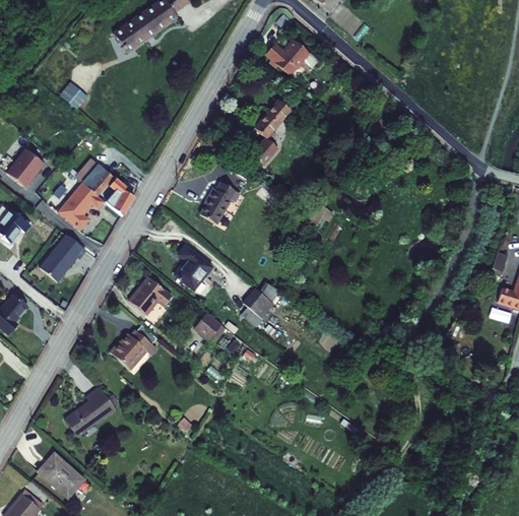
[(188,3),(186,0),(163,0),(113,36),(126,54),(177,19),(173,14),(188,3)]
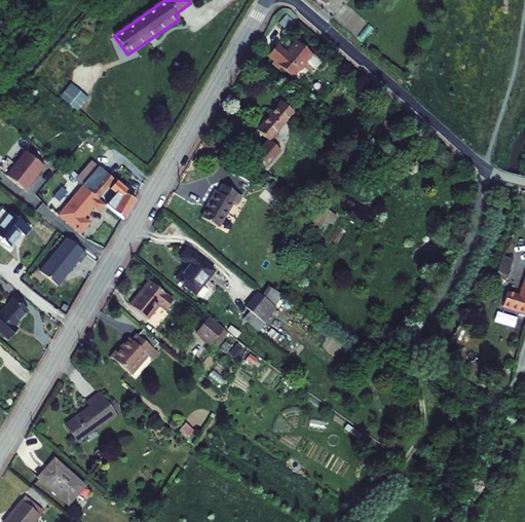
[(287,11),(279,20),(289,26),(295,17),(287,11)]
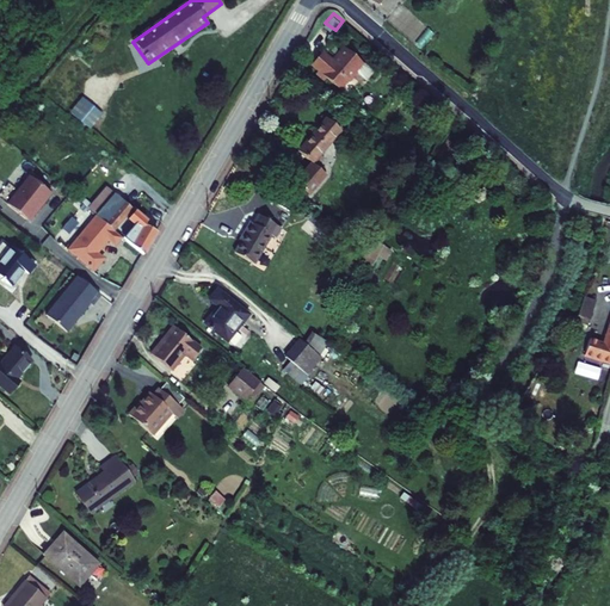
[(377,68),(346,42),(338,51),(339,51),(336,56),(325,48),(313,61),(344,87),(352,78),(353,79),(361,69),(370,76),(377,68)]
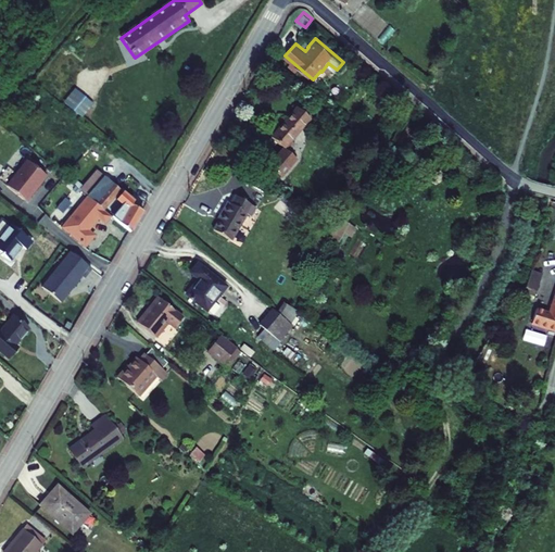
[(79,91),(71,102),(82,112),(90,101),(79,91)]
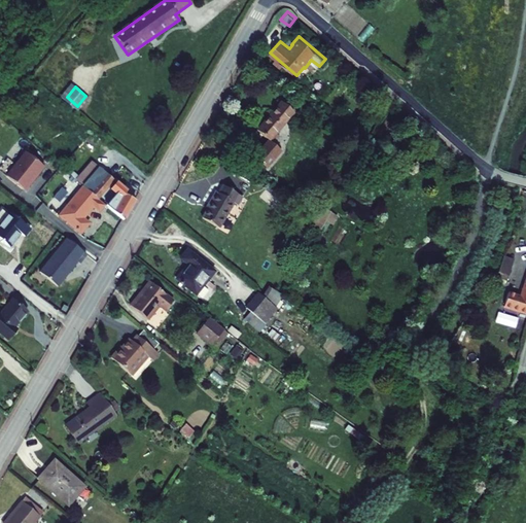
[(293,116),(280,103),(256,131),(269,141),(254,159),(269,170),(283,151),(276,145),(280,139),(278,136),(293,116)]
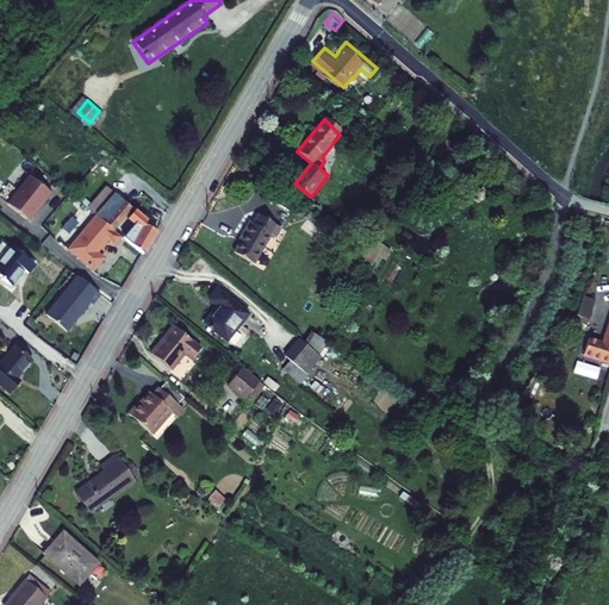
[(29,170),(6,199),(30,217),(53,188),(29,170)]
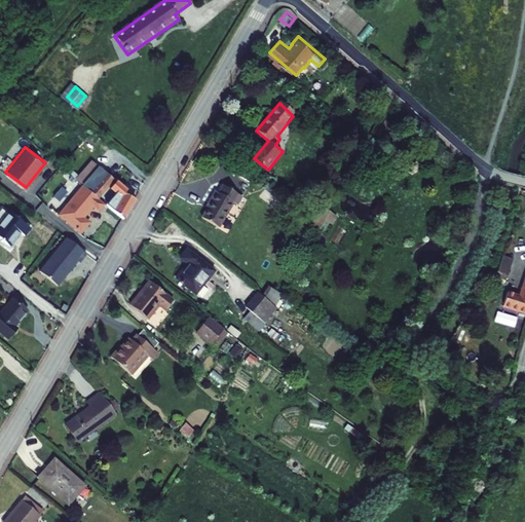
[(129,188),(107,171),(89,192),(100,200),(110,187),(119,195),(109,209),(124,222),(138,201),(127,193),(129,188)]
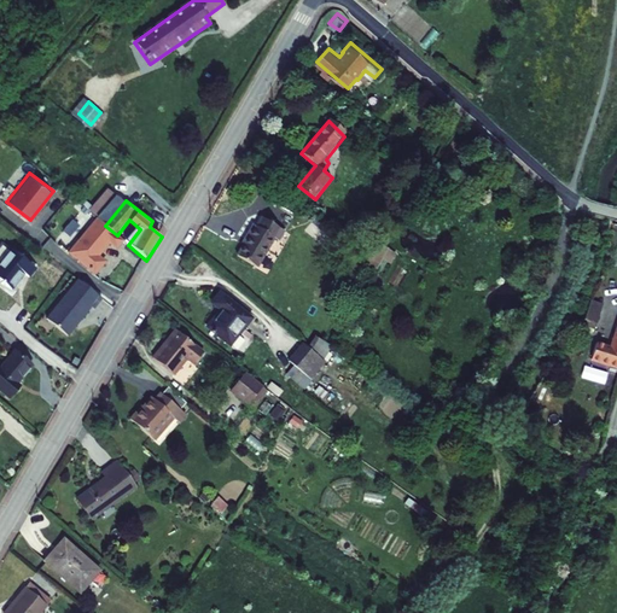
[(289,228),(268,212),(261,223),(257,220),(237,250),(257,264),(275,235),(281,240),(289,228)]
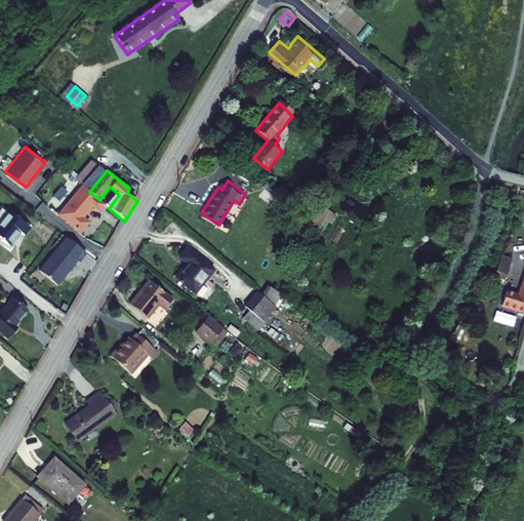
[(107,206),(99,200),(89,192),(88,190),(63,218),(82,234),(89,225),(84,219),(93,209),(101,214),(107,206)]
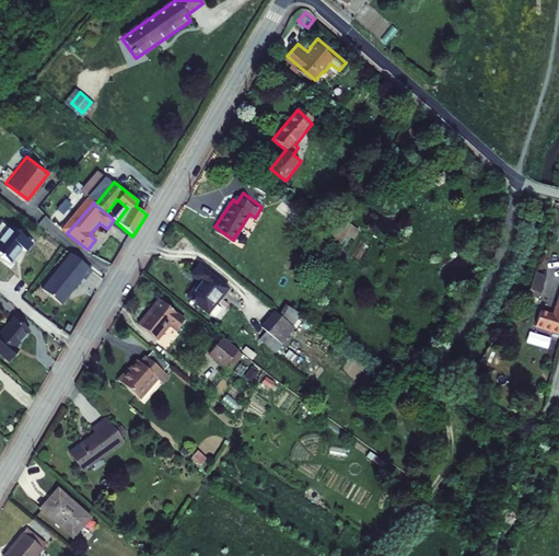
[(356,220),(347,213),(335,231),(345,239),(356,220)]
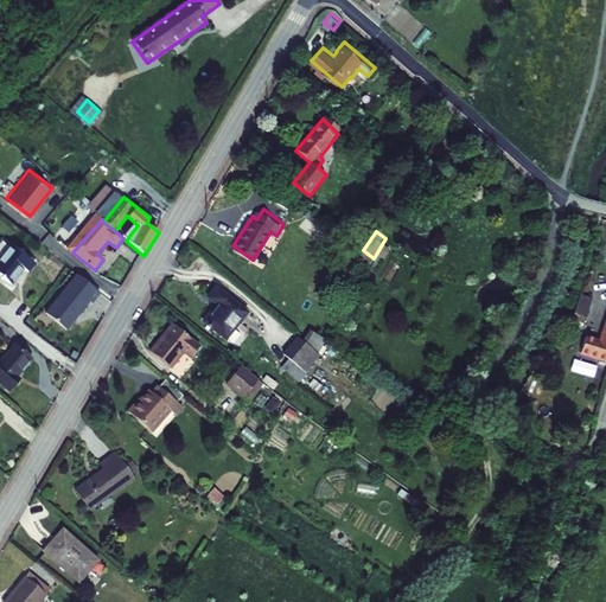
[(29,256),(12,274),(31,289),(39,280),(44,285),(51,276),(29,256)]
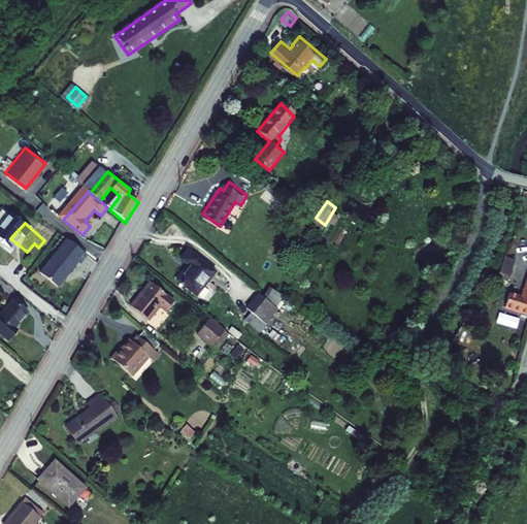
[(87,249),(69,234),(41,268),(59,283),(87,249)]
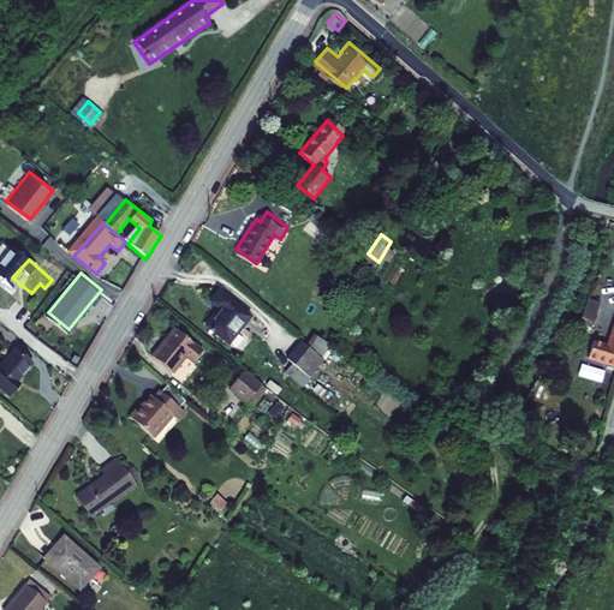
[(12,277),(7,282),(27,299),(31,293),(12,277)]
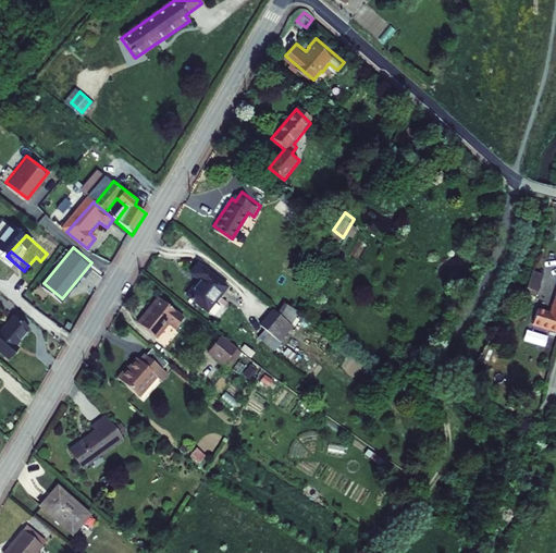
[(194,256),(184,268),(193,274),(182,290),(205,305),(223,278),(194,256)]
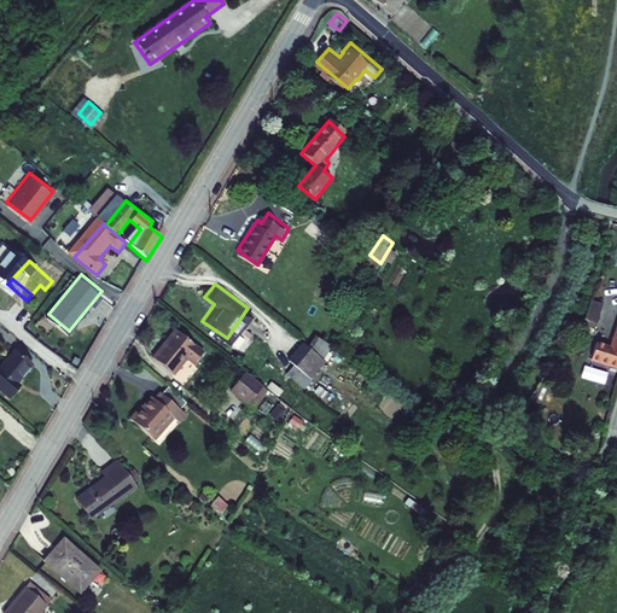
[(592,296),(583,320),(597,326),(605,301),(592,296)]
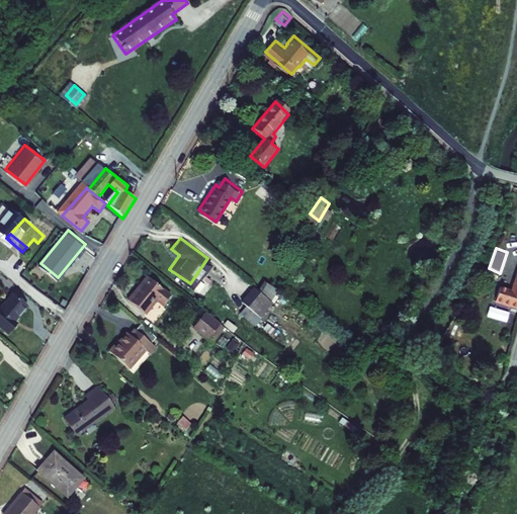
[(170,287),(144,270),(137,283),(134,281),(125,293),(146,307),(154,292),(162,297),(170,287)]
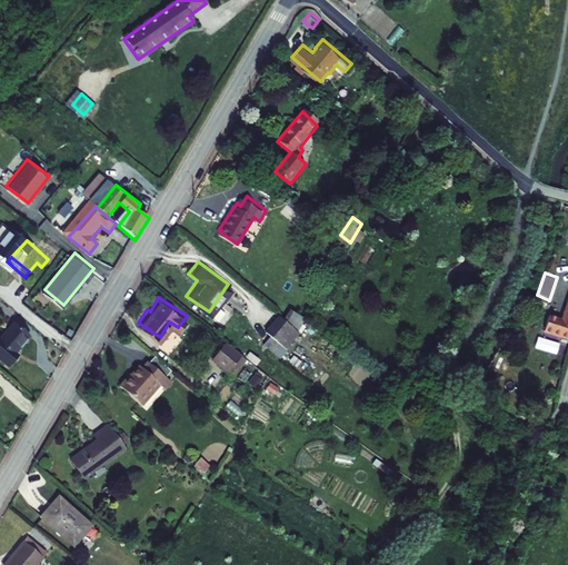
[(312,308),(297,298),(290,309),(305,320),(310,311),(312,308)]
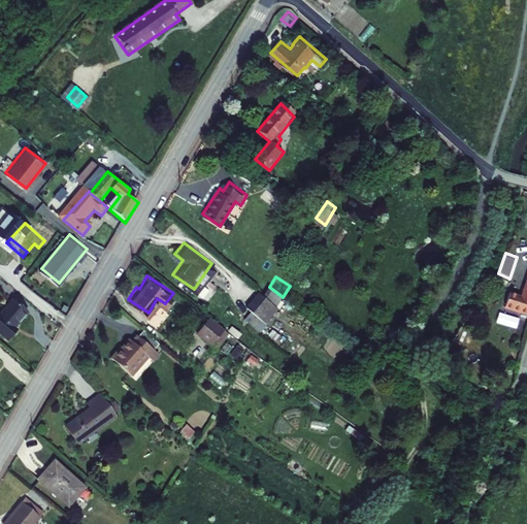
[(273,313),(283,297),(269,287),(264,284),(254,299),(273,313)]
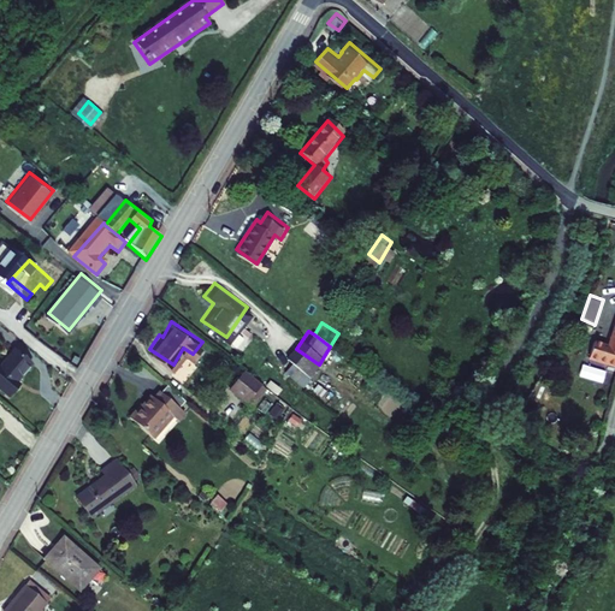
[(614,333),(611,344),(596,338),(591,354),(614,362),(614,333)]
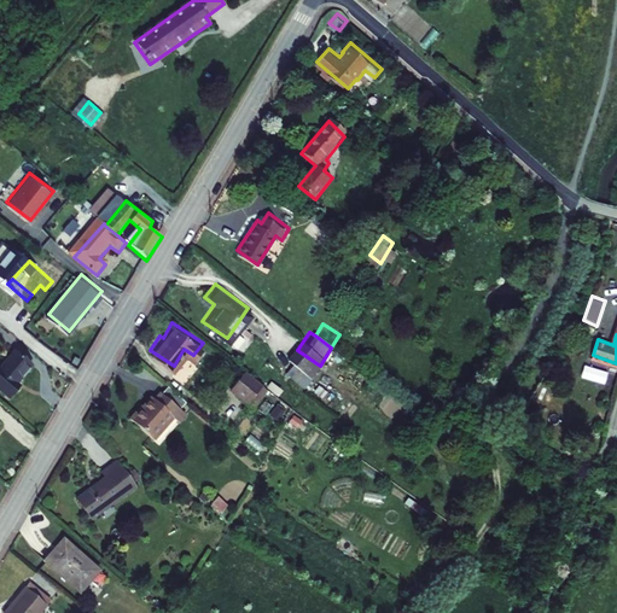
[(25,361),(11,349),(0,360),(0,390),(5,395),(16,381),(11,378),(25,361)]
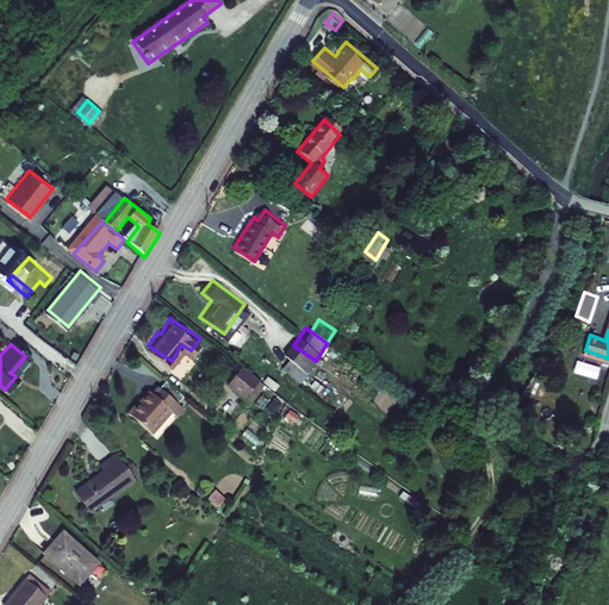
[(261,368),(242,355),(229,374),(248,387),(261,368)]
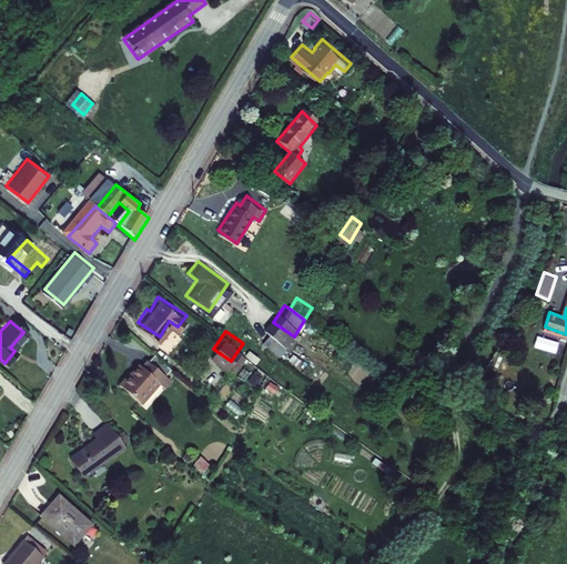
[(175,365),(150,350),(145,356),(171,373),(175,365)]
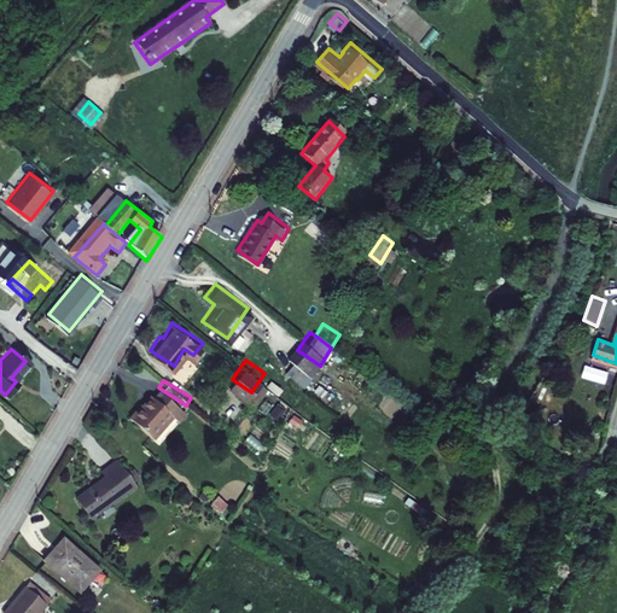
[(186,407),(186,406),(158,387),(156,386),(145,402),(170,418),(179,403),(186,407)]
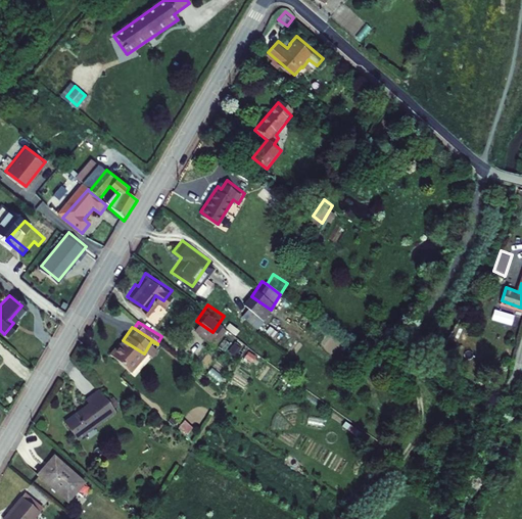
[(138,363),(144,354),(123,340),(122,339),(115,347),(138,363)]
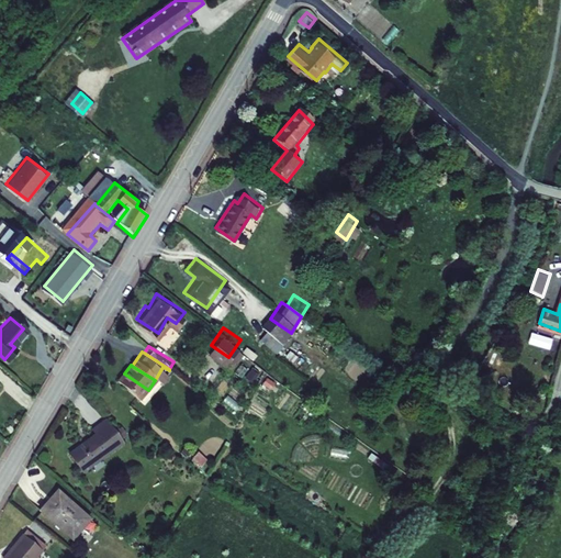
[(93,434),(67,452),(81,470),(122,442),(105,417),(90,428),(93,434)]
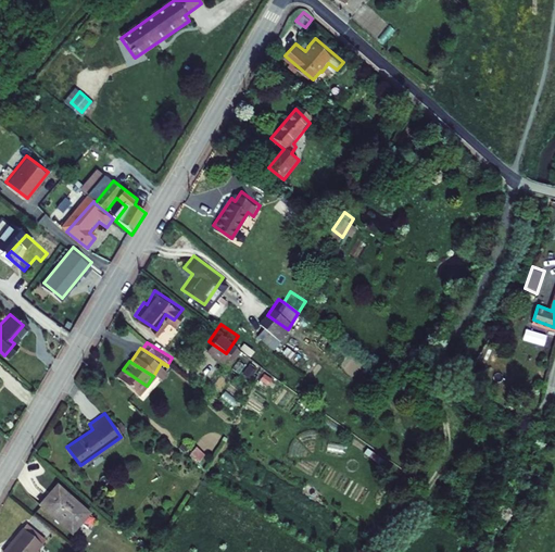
[(87,509),(54,478),(38,499),(71,527),(87,509)]
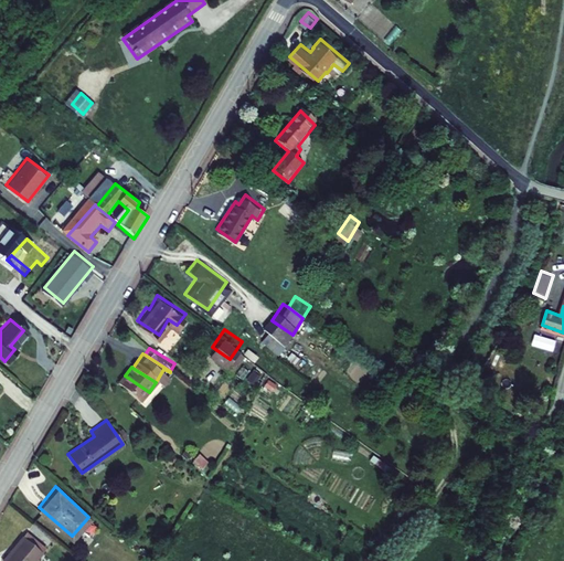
[(45,547),(23,530),(19,537),(41,552),(45,547)]
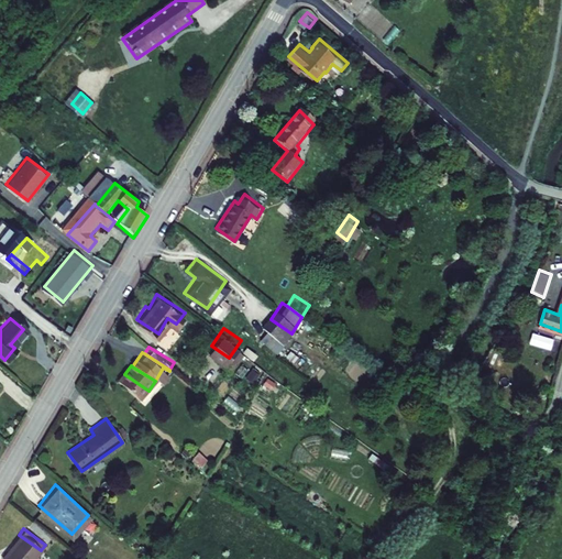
[(19,535),(1,558),(35,558),(41,550),(19,535)]
